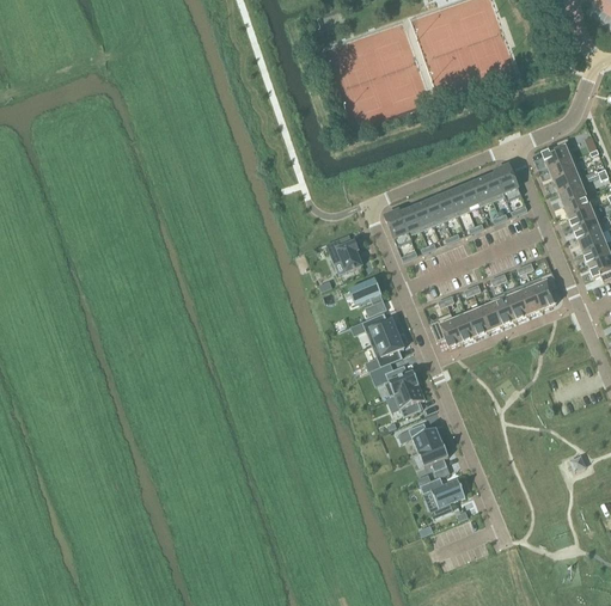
[(548,147),(541,150),(548,167),(576,155),(567,134),(547,142),(548,147)]
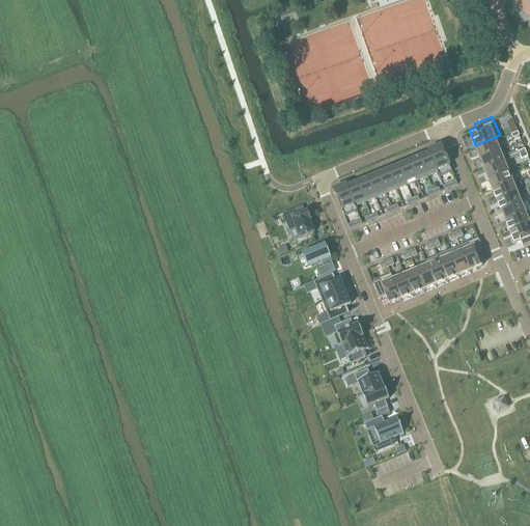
[(500,135),(475,145),(479,156),(504,145),(500,135)]
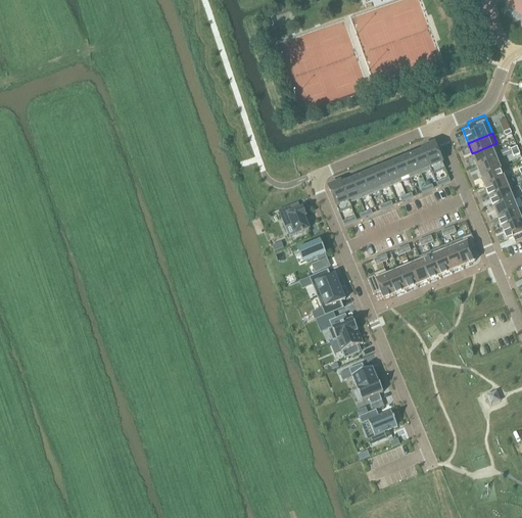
[(434,139),(421,144),(422,147),(430,167),(432,171),(444,166),(434,139)]
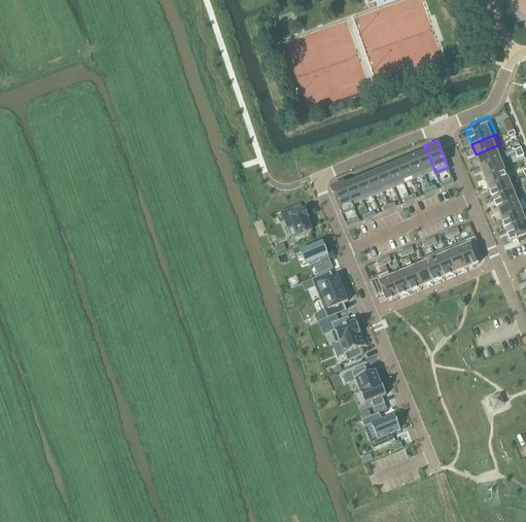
[(500,144),(476,154),(480,165),(500,157),(504,154),(500,144)]
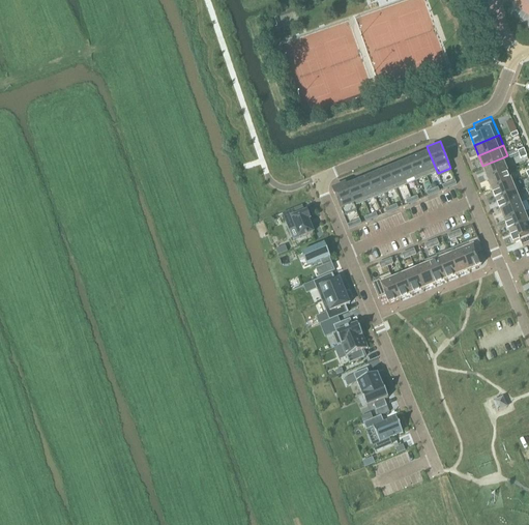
[(428,149),(417,153),(425,173),(436,169),(428,149)]
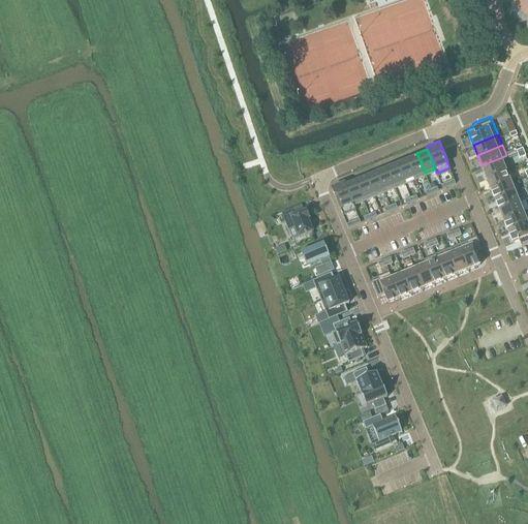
[(416,153),(407,157),(414,177),(425,173),(416,153)]
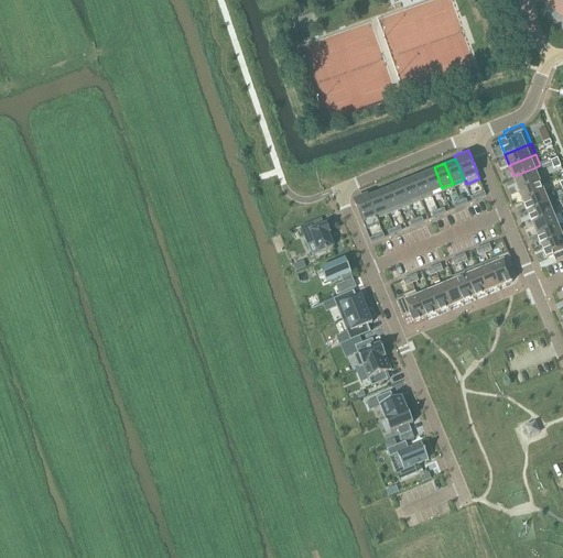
[(434,167),(423,172),(431,193),(442,188),(434,167)]
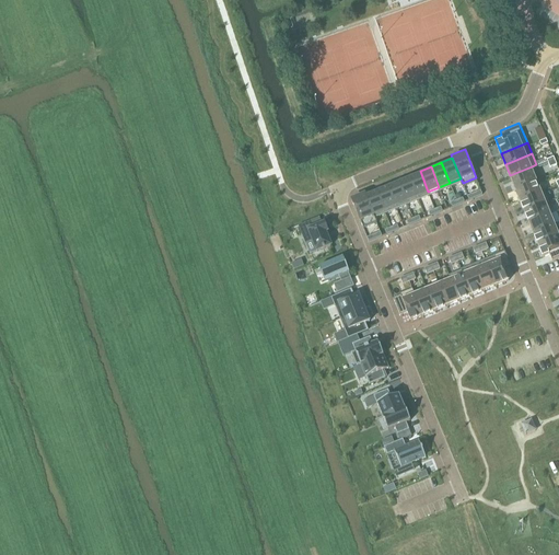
[(532,166),(510,175),(515,186),(536,177),(532,166)]
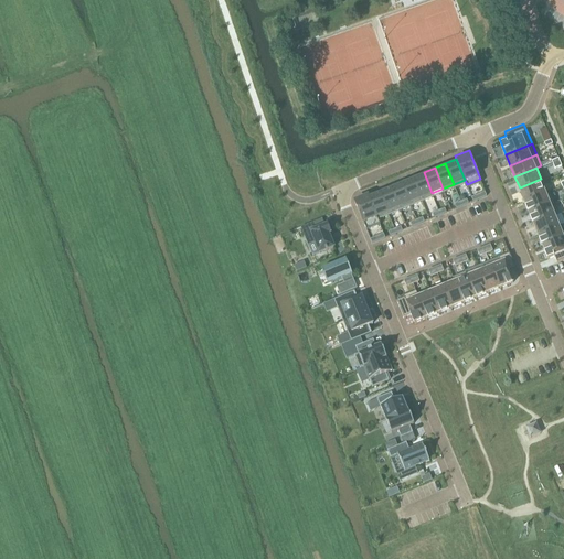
[(424,172),(413,176),(421,197),(432,193),(424,172)]
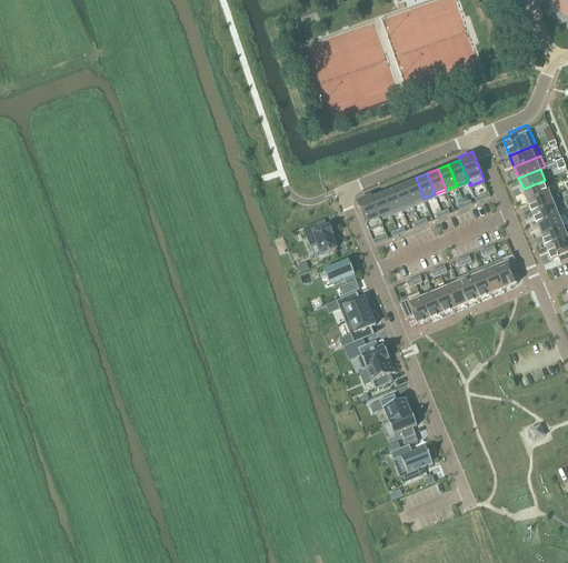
[(416,178),(405,182),(414,203),(424,199),(416,178)]
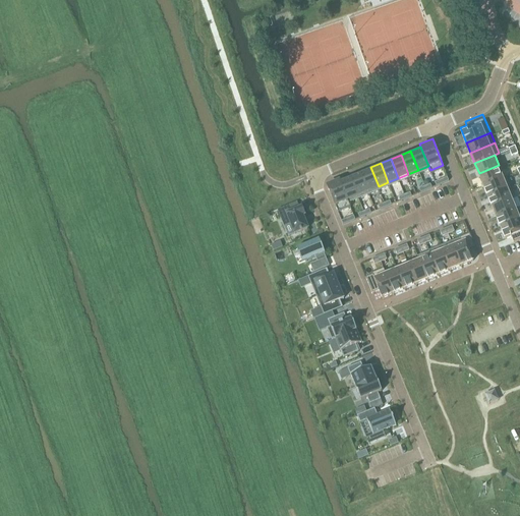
[(499,165),(479,173),(483,183),(503,175),(507,173),(506,172),(503,173),(499,165)]
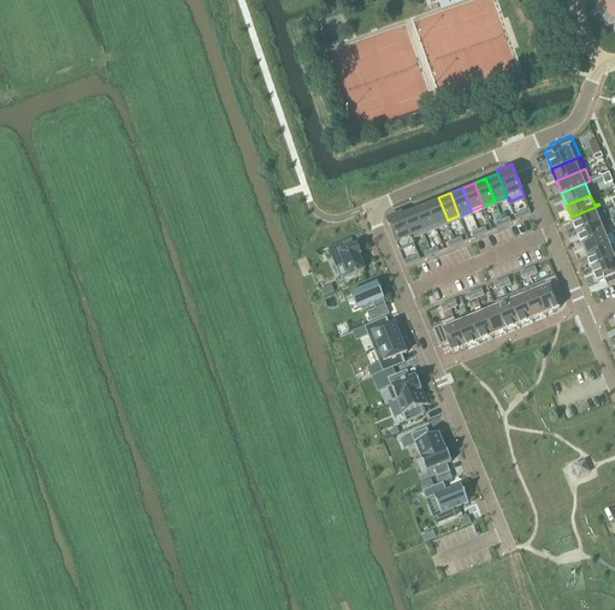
[(438,197),(426,203),(436,225),(448,220),(438,197)]
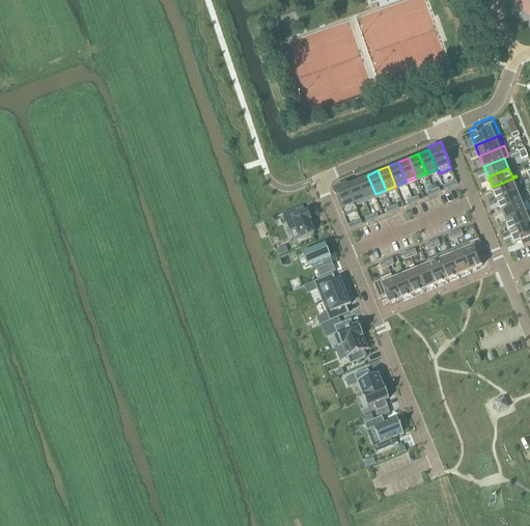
[(367,175),(357,180),(365,198),(375,194),(367,175)]
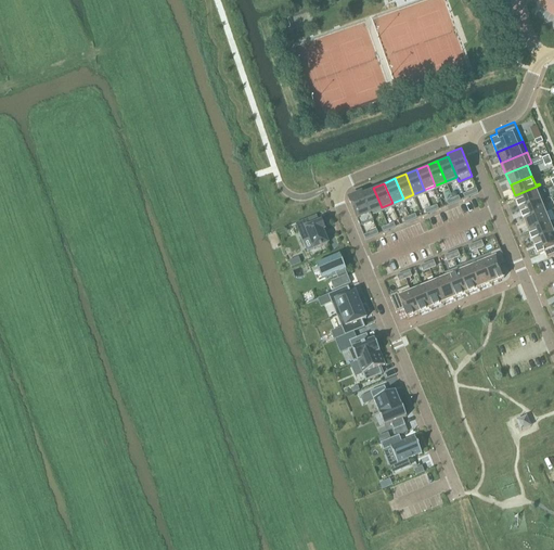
[(536,187),(515,195),(519,206),(544,195),(540,184),(536,187)]
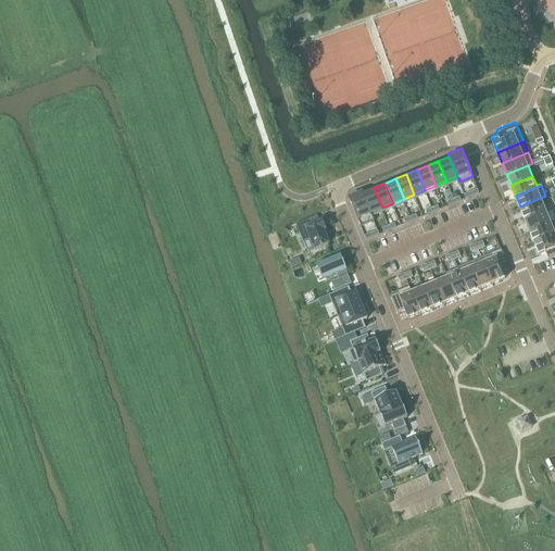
[(374,188),(363,192),(371,212),(382,208),(374,188)]
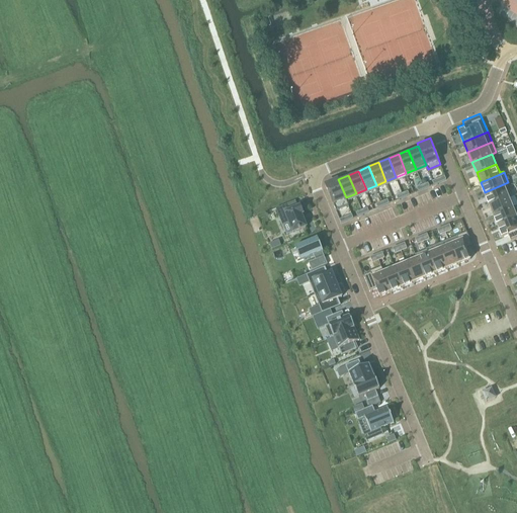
[(337,176),(325,181),(335,207),(348,202),(346,197),(338,179),(337,176)]
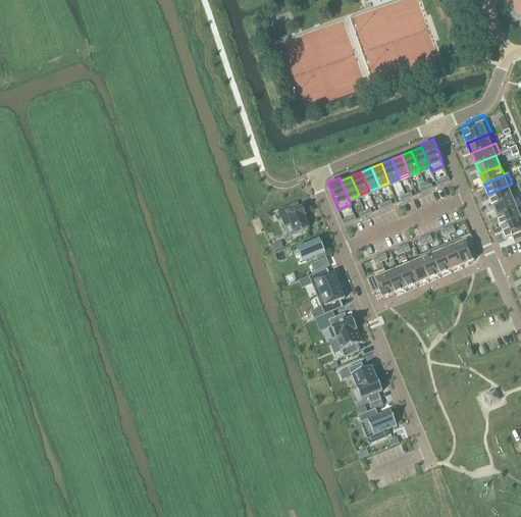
[(512,184),(488,194),(492,204),(513,196),(516,194),(512,184)]
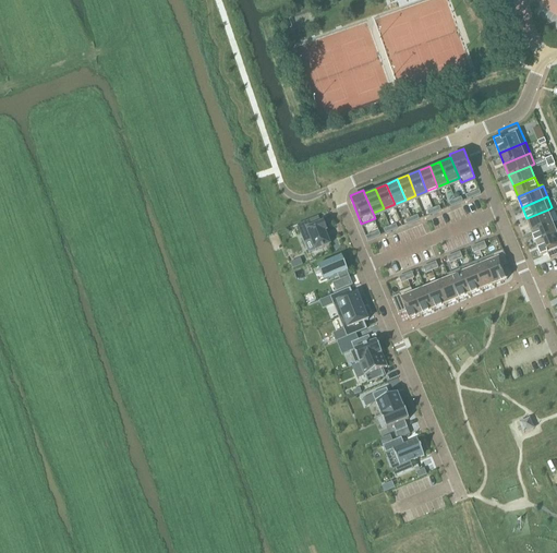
[(548,209),(527,218),(531,229),(553,220),(548,209)]
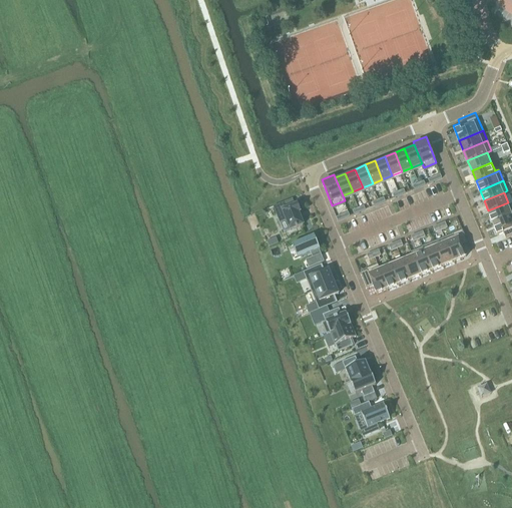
[(289,196),(273,202),(275,208),(281,205),(290,226),(304,220),(299,207),(300,206),(297,198),(291,201),(289,196)]
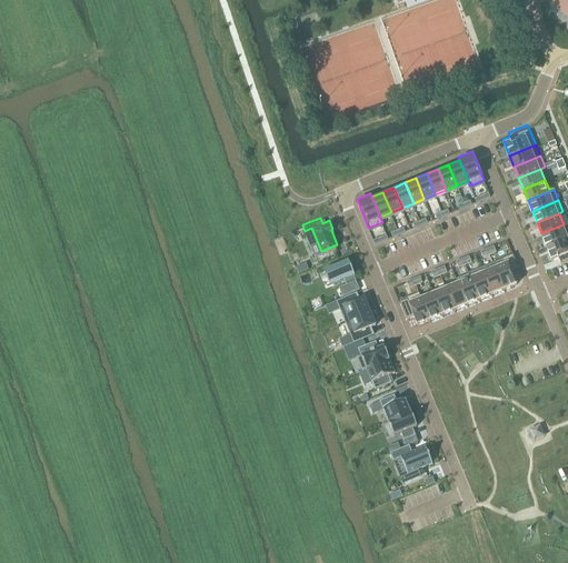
[(564,224),(541,233),(546,244),(567,235),(567,234),(567,230),(565,223),(564,224)]
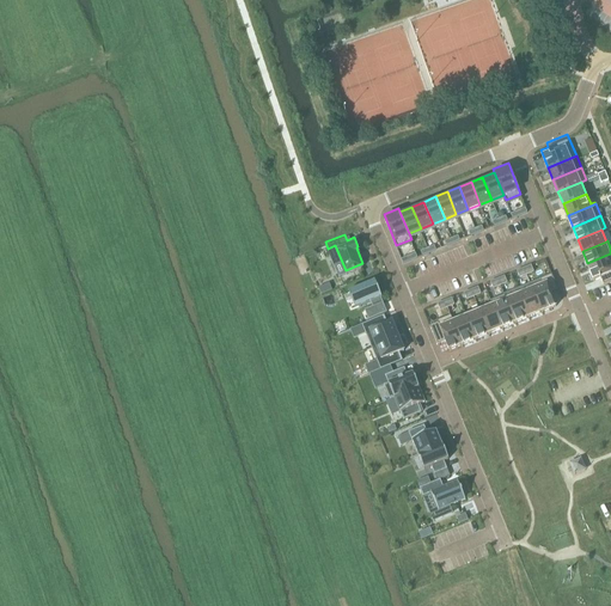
[(610,252),(610,253),(587,263),(593,276),(600,273),(603,280),(610,276),(610,252)]
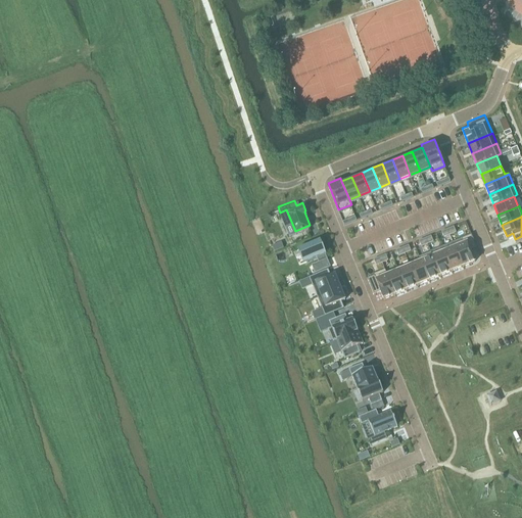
[(446,225),(440,228),(443,233),(449,231),(446,225)]
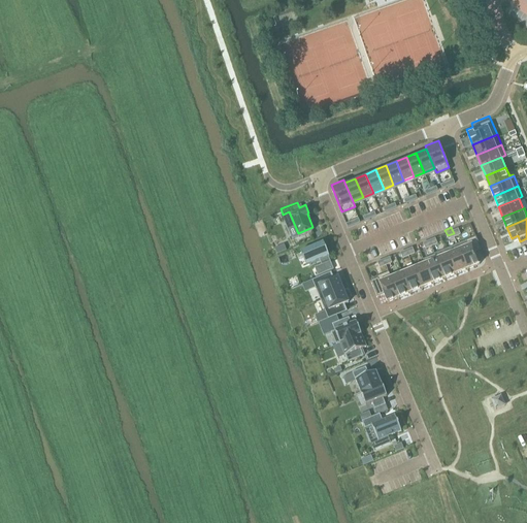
[(467,240),(458,244),(467,265),(480,260),(475,248),(481,246),(474,232),(465,236),(467,240)]
